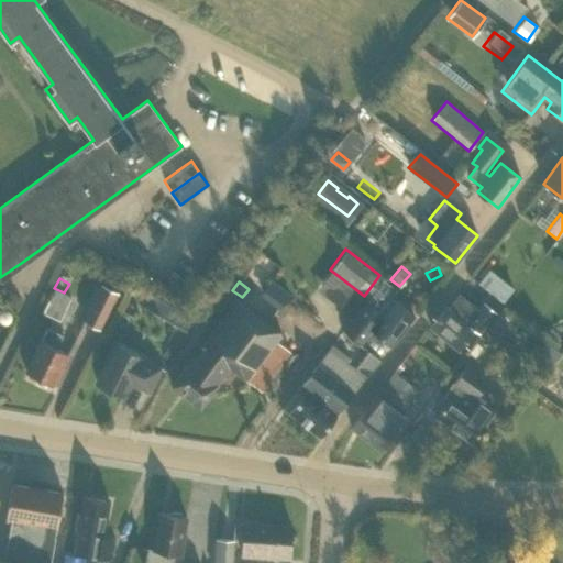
[(414,316),(389,297),(394,291),(381,282),(377,286),(344,329),(361,342),(371,329),(390,345),(414,316)]
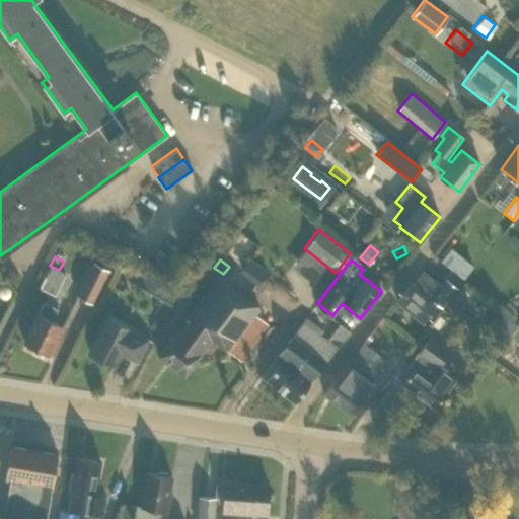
[(74,294),(91,303),(107,271),(91,263),(74,294)]
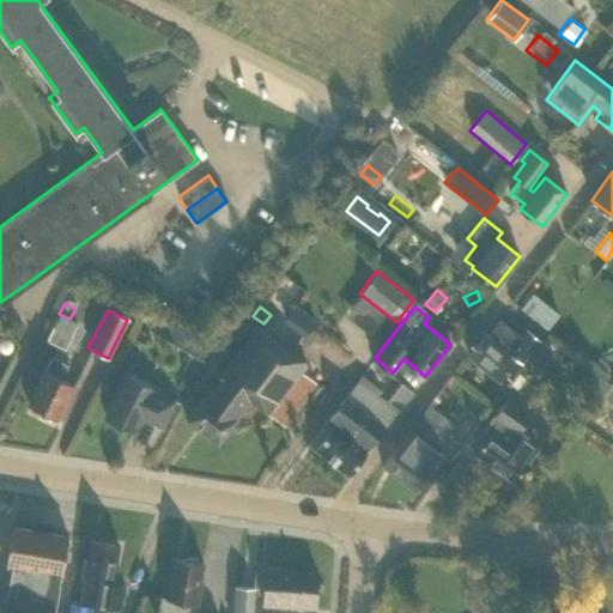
[(47,340),(62,349),(76,325),(60,316),(47,340)]
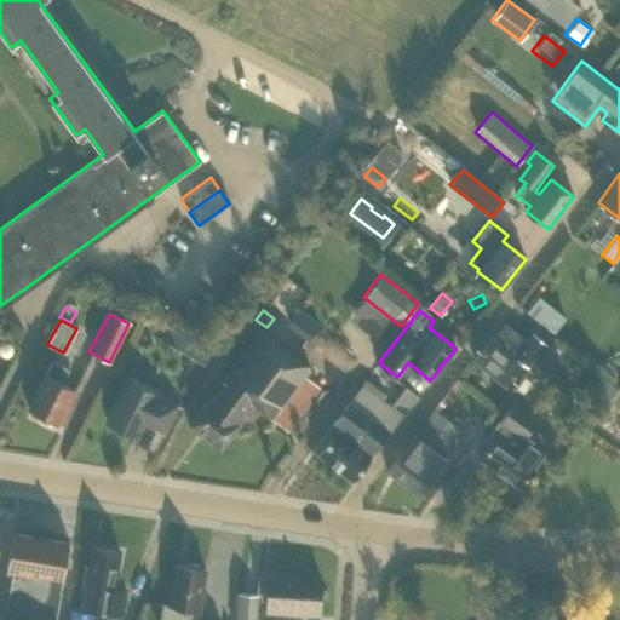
[(526,367),(545,343),(533,332),(527,340),(505,323),(493,338),(491,338),(474,360),(504,385),(522,363),(526,367)]
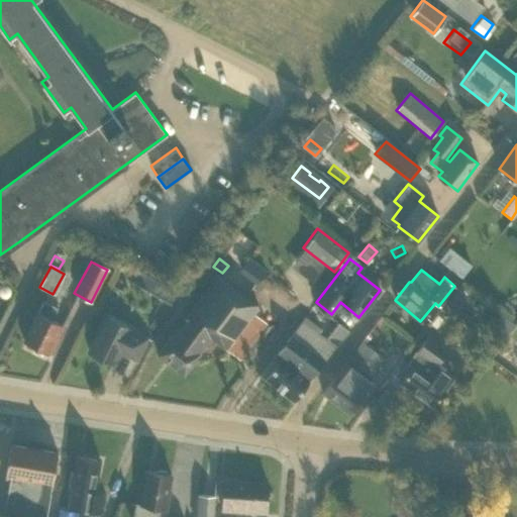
[(170,303),(176,293),(137,271),(131,281),(170,303)]
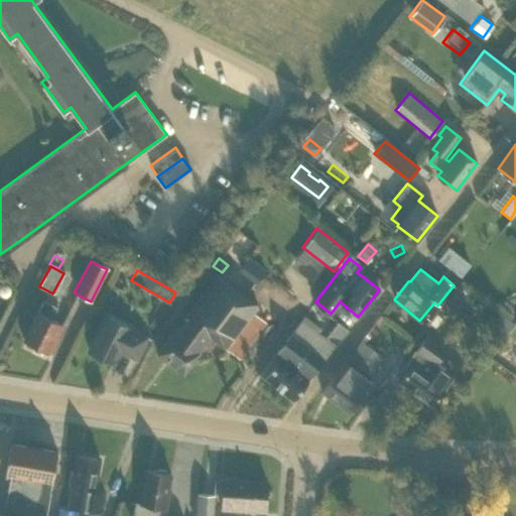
[(218,274),(185,317),(187,319),(175,335),(172,333),(157,353),(183,373),(210,337),(239,358),(266,321),(253,312),(258,305),(218,274)]
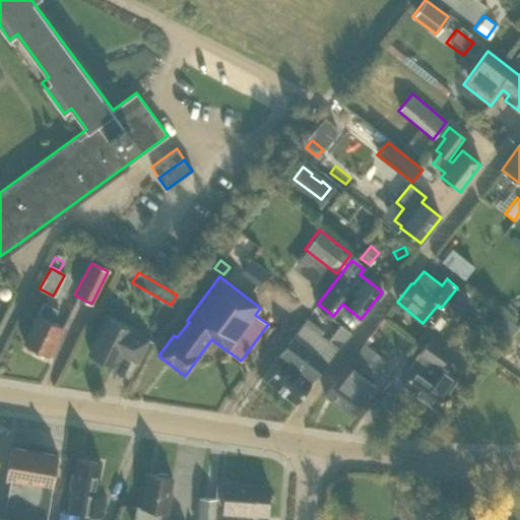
[(454,318),(463,305),(454,299),(445,312),(454,318)]
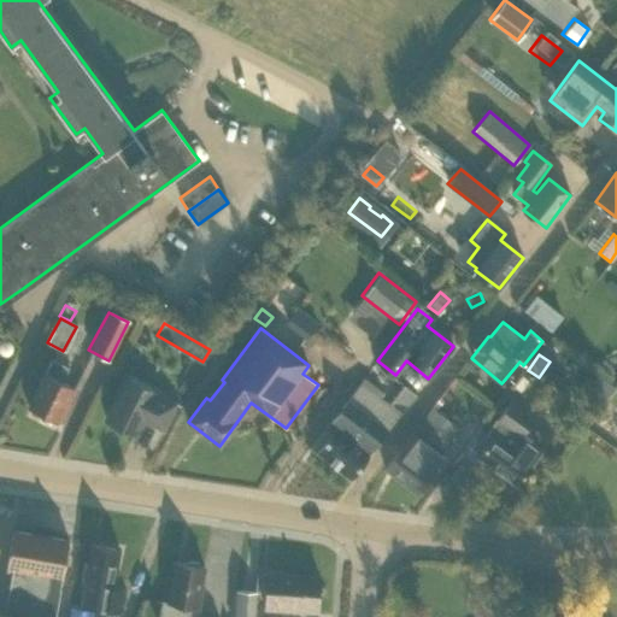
[(66,404),(75,388),(63,382),(70,368),(52,359),(36,388),(37,389),(29,407),(56,422),(65,404),(66,404)]
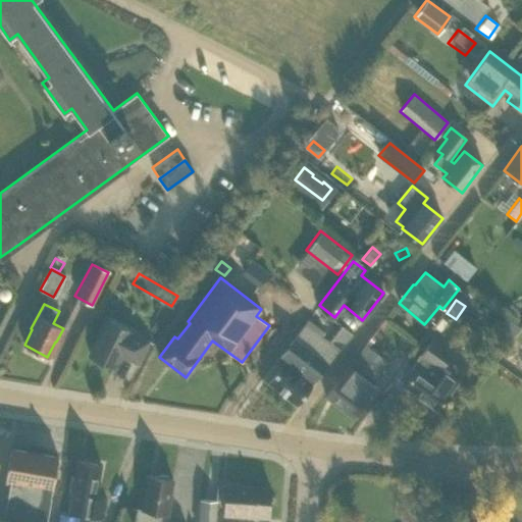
[(510,342),(520,326),(505,316),(494,331),(510,342)]
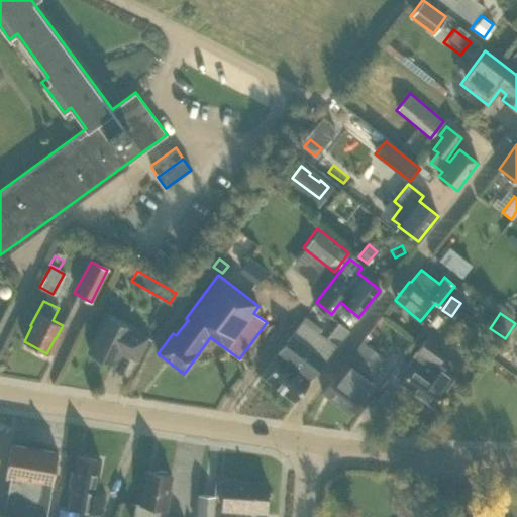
[(430,325),(436,328),(443,319),(437,315),(430,325)]
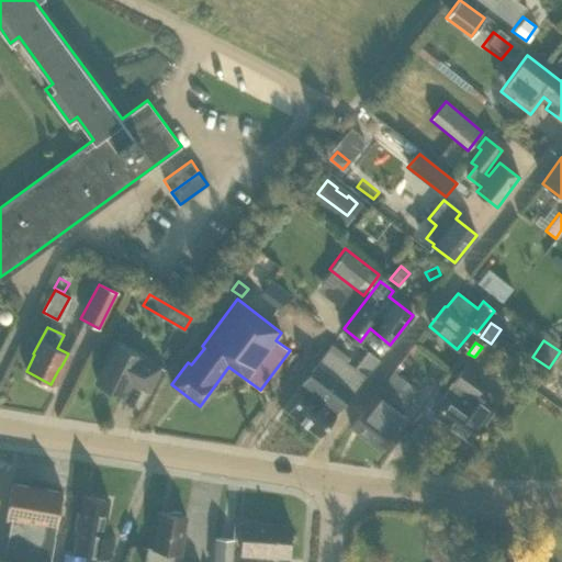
[(142,357),(115,344),(97,381),(123,394),(130,381),(147,391),(159,367),(141,358),(142,357)]
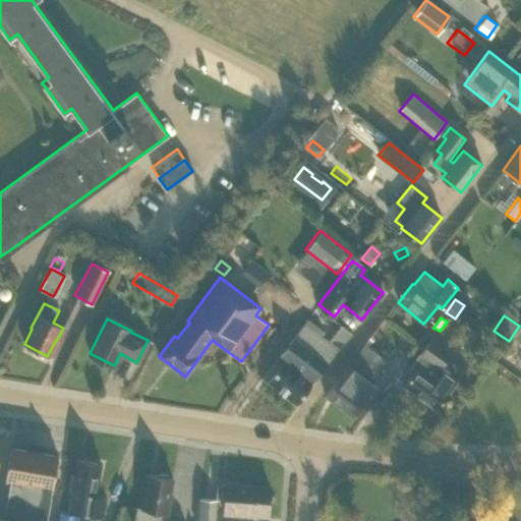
[(268,382),(296,403),(337,350),(304,325),(277,359),(282,363),(268,382)]
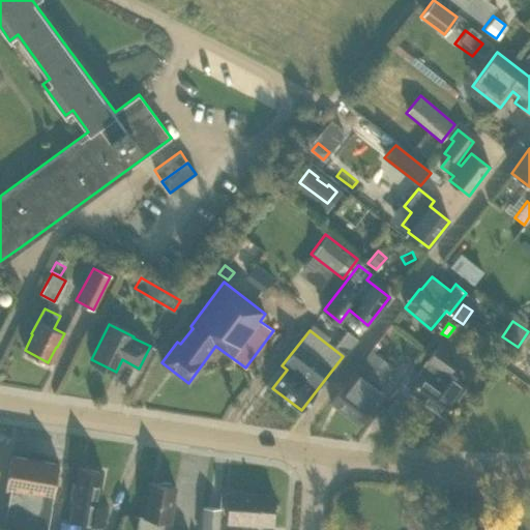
[(464,387),(446,375),(459,356),(439,343),(419,372),(413,367),(403,383),(411,389),(409,392),(443,416),(464,387)]
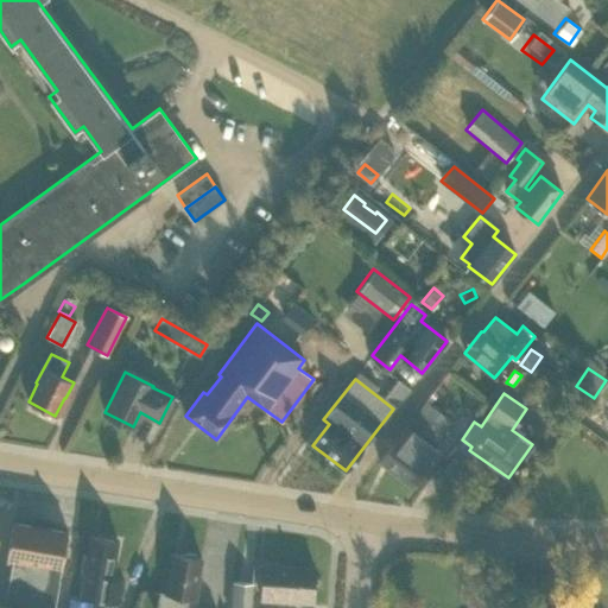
[(379,461),(410,485),(437,449),(420,437),(429,426),(441,436),(451,420),(425,400),(406,426),(379,461)]
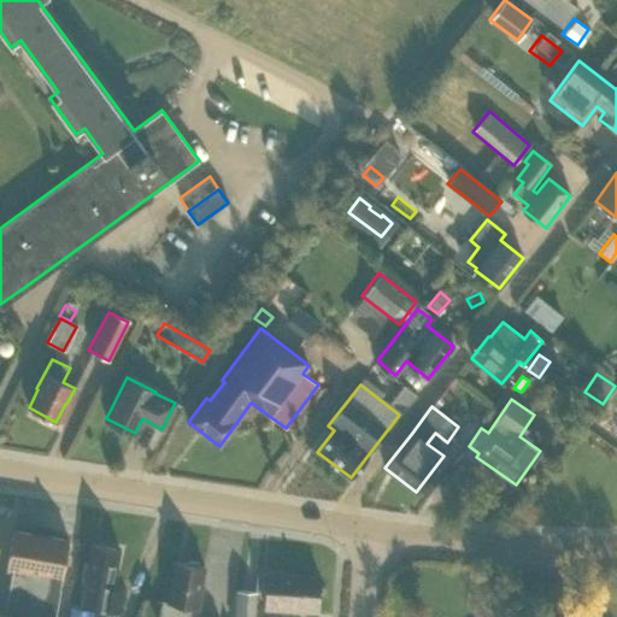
[(24,616),(54,616),(62,580),(69,540),(12,530),(5,573),(11,574),(4,613),(24,616)]
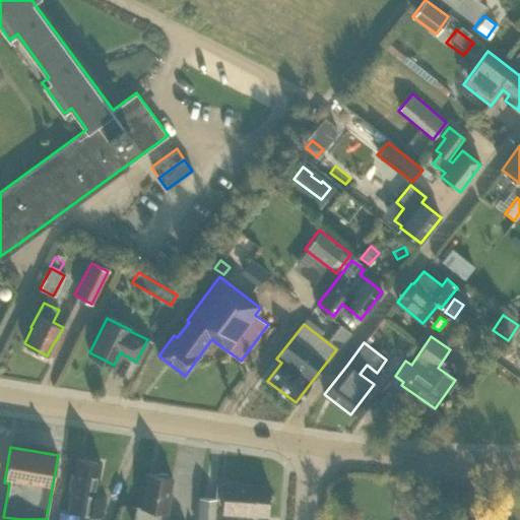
[(101,462),(77,458),(74,476),(72,475),(66,511),(79,513),(80,512),(102,515),(106,496),(94,494),(101,462)]
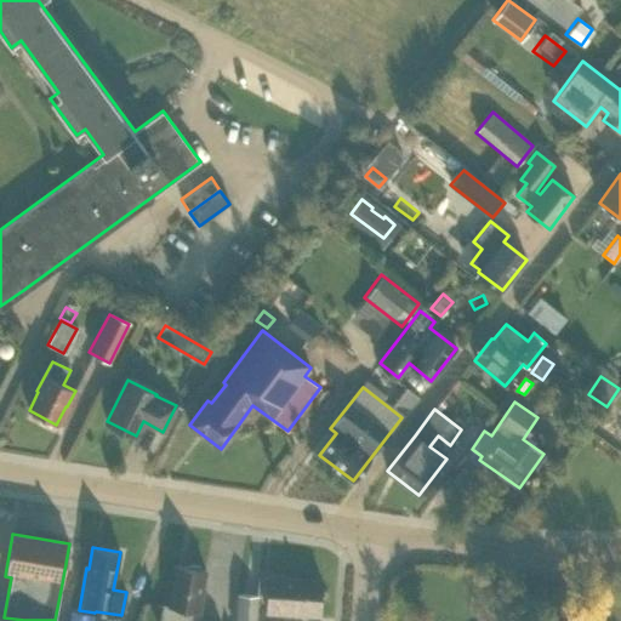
[(201,569),(199,565),(191,564),(187,567),(176,564),(172,584),(160,581),(153,620),(177,620),(180,608),(198,611),(205,570),(201,569)]
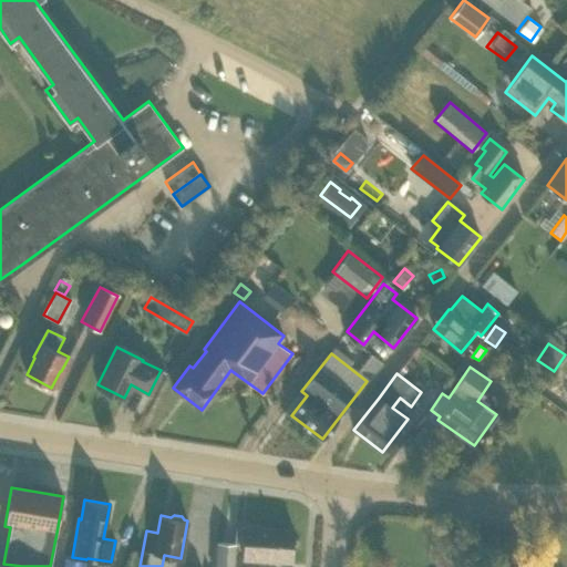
[(244,558),(291,562),(294,529),(246,526),(244,558)]
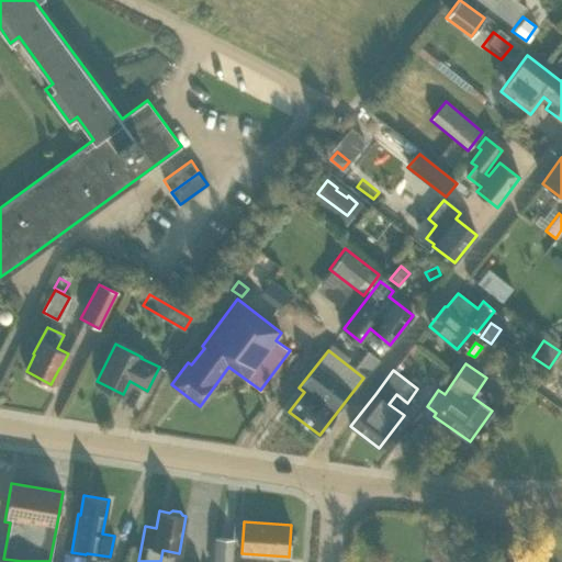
[(212,561),(231,561),(233,539),(214,538),(212,561)]
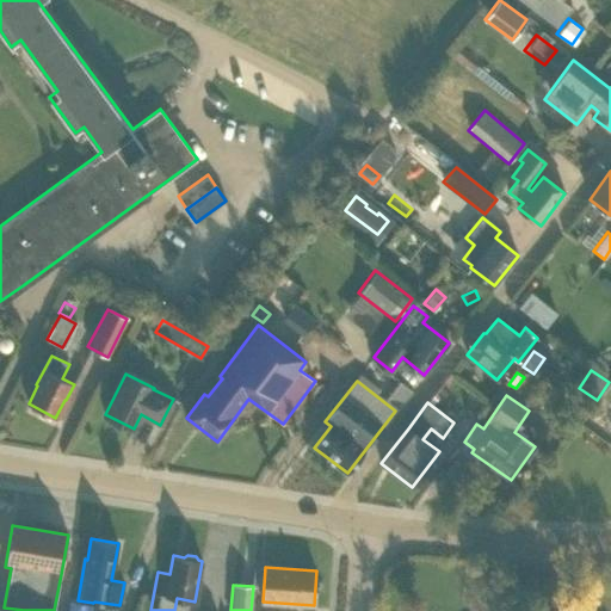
[(71,599),(68,610),(92,610),(93,603),(78,600),(71,599)]
